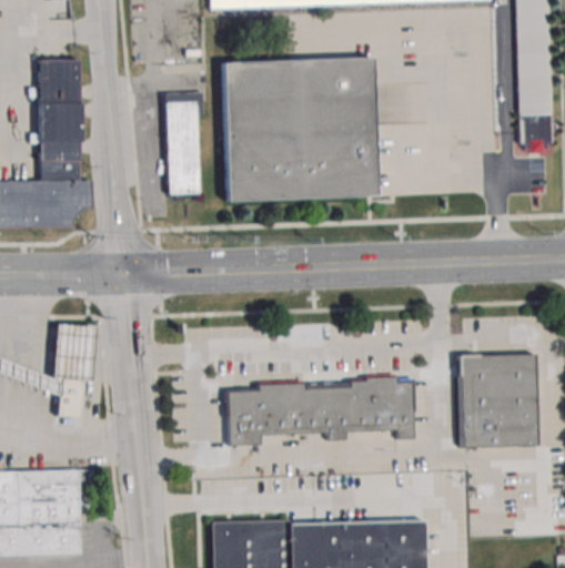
[(516,0),(518,144),(527,144),(527,152),(552,152),(550,0),(516,0)]
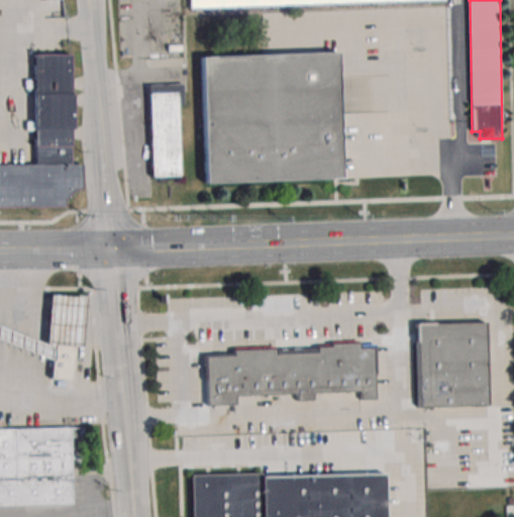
[(342,178),(207,183),(202,58),(338,53),(342,178)]
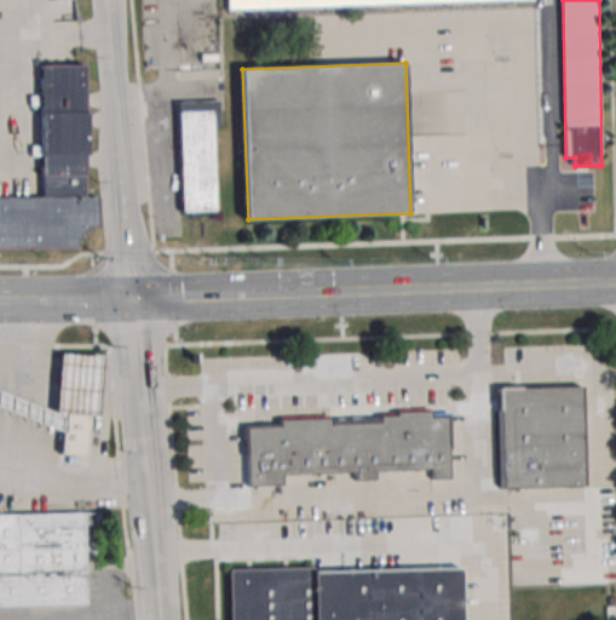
[(85,65),(86,112),(90,112),(90,155),(86,155),(86,196),(99,196),(99,228),(92,228),(78,240),(78,247),(0,247),(0,199),(46,199),(46,173),(44,173),(42,65),(85,65)]
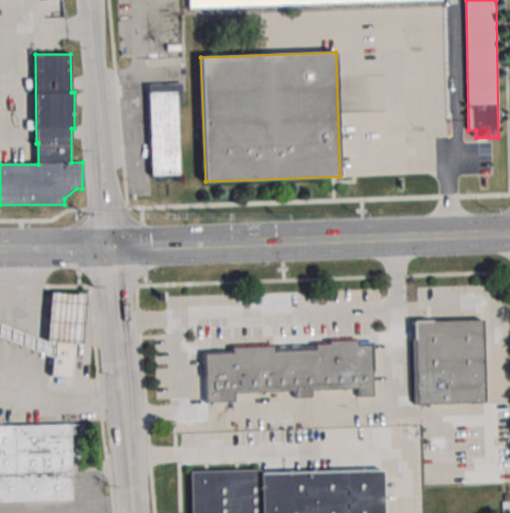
[(179,173),(176,92),(150,92),(152,175),(179,173)]
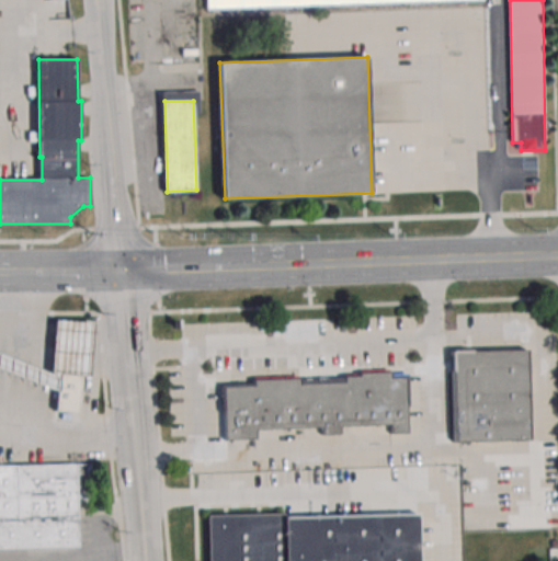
[(63,389),(0,365),(0,348),(55,371),(58,318),(95,320),(92,375),(83,375),(63,374),(63,389)]
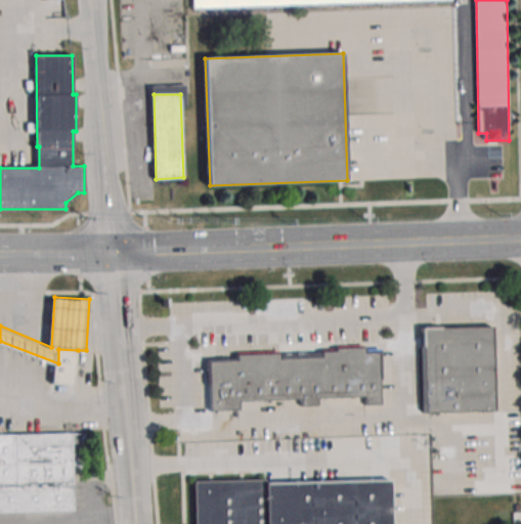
[(424,328),(426,411),(495,410),(493,325),(424,328)]
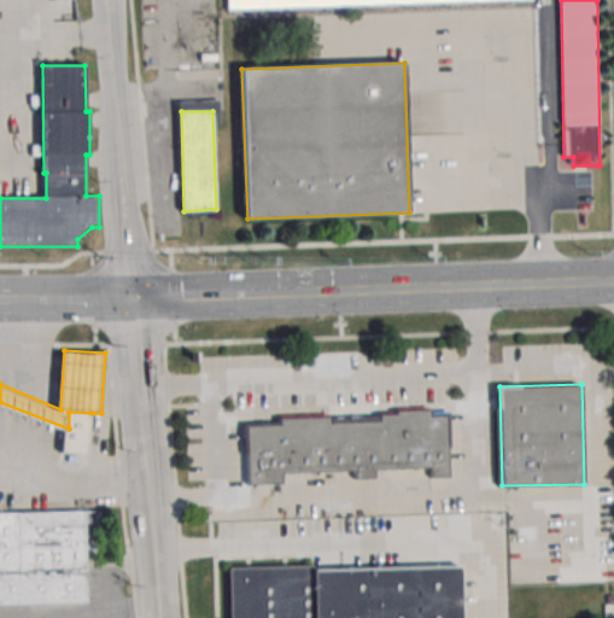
[(250,483),(282,482),(282,473),(357,471),(357,478),(379,478),(379,471),(431,470),(431,477),(451,476),(450,414),(433,414),(433,407),(398,408),(398,414),(384,414),(384,423),(329,424),(329,417),(281,419),(282,426),(249,427),(250,483)]
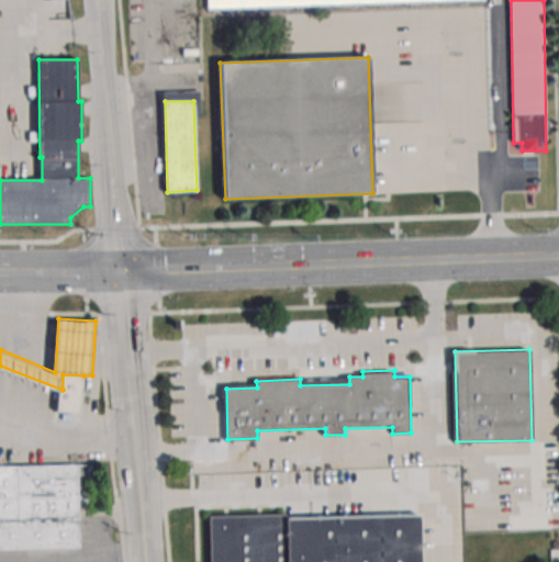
[(85,375),(81,413),(58,411),(62,373),(85,375)]
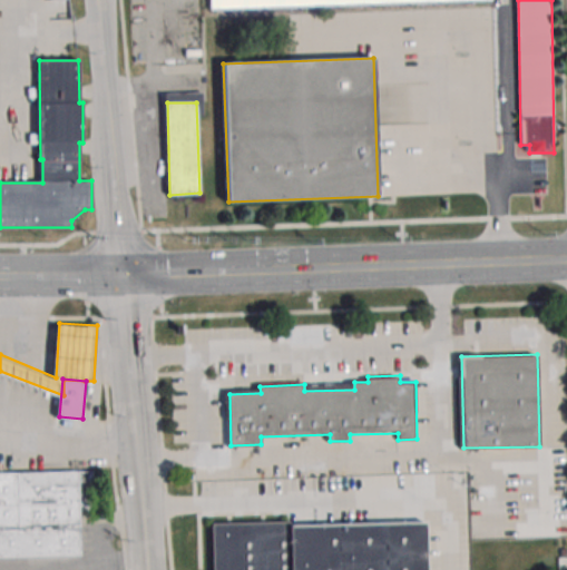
[(0,469),(0,559),(82,559),(84,514),(97,514),(97,470),(0,469)]
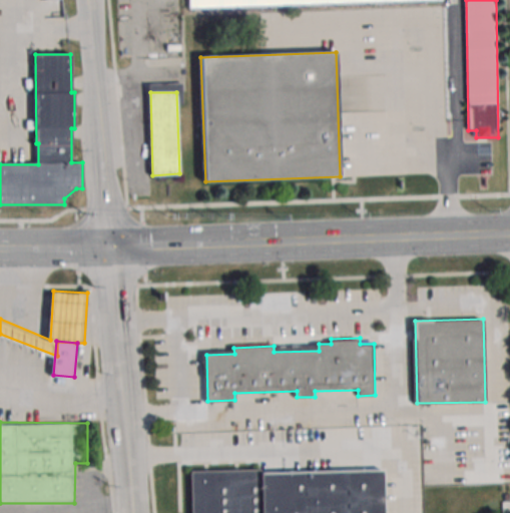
[(384,512),(383,471),(261,475),(261,470),(191,472),(192,512),(384,512)]
